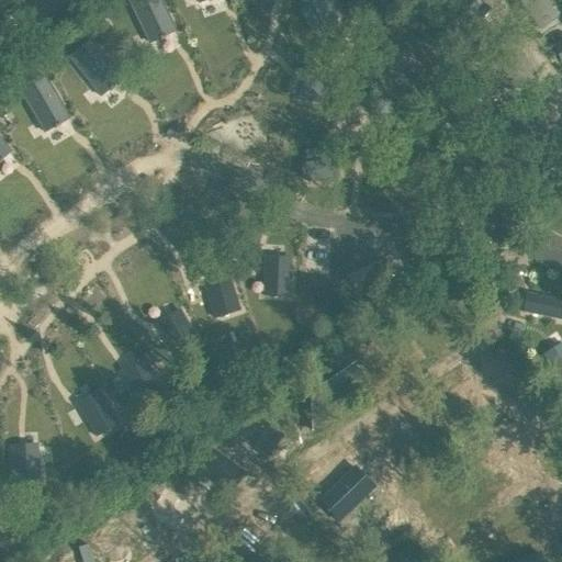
[(159,0),(130,0),(150,44),(160,40),(160,41),(166,38),(165,37),(175,32),(159,0)]
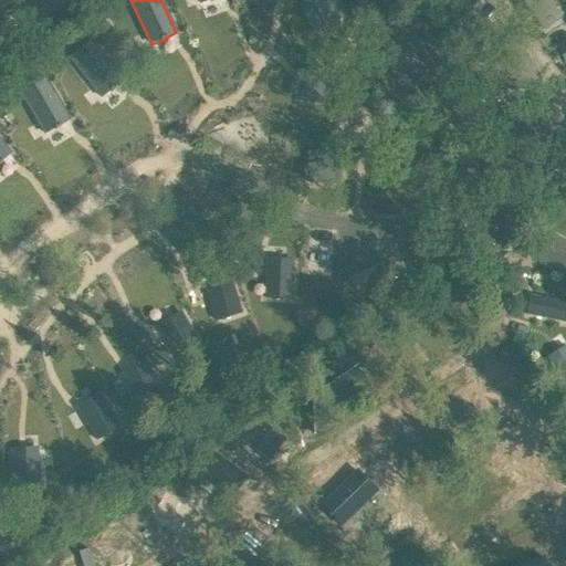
[(315,0),(311,2),(312,4),(326,27),(327,29),(331,28),(333,31),(341,25),(338,22),(343,19),(335,7),(339,3),(337,0),(315,0)]
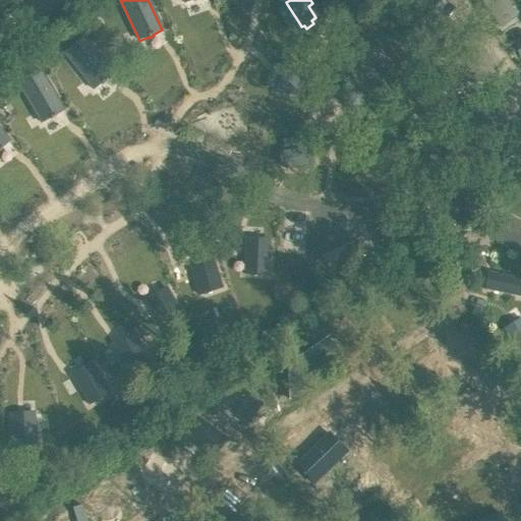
[(503,0),(477,0),(500,29),(516,16),(503,0)]
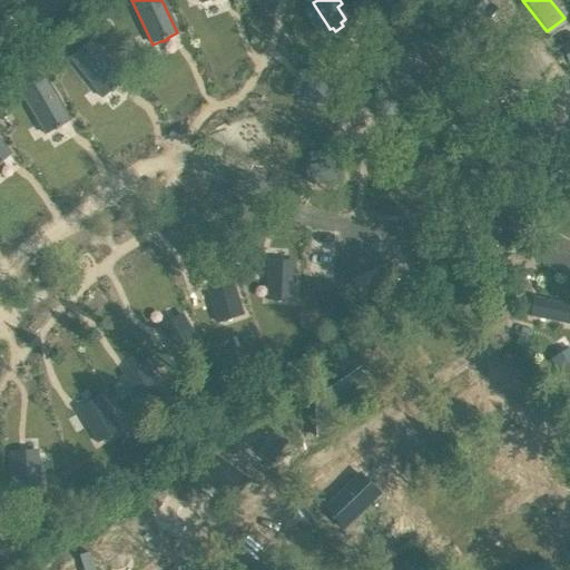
[(94,43),(71,60),(102,99),(111,91),(112,92),(116,89),(116,88),(124,81),(94,43)]
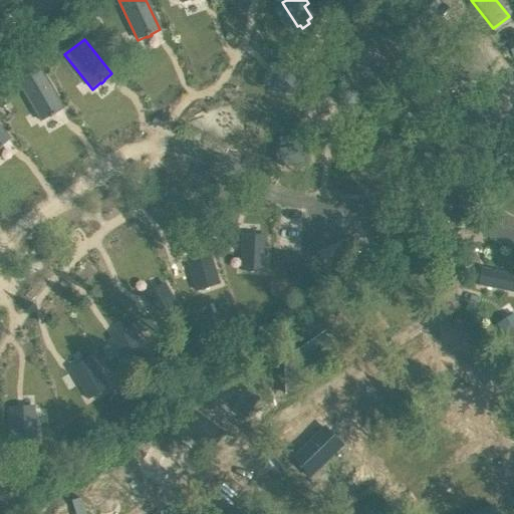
[(274,89),(273,91),(277,91),(276,95),(284,98),(285,94),(290,95),(293,82),(298,83),(301,72),(296,70),(297,68),(281,64),(280,66),(274,89)]
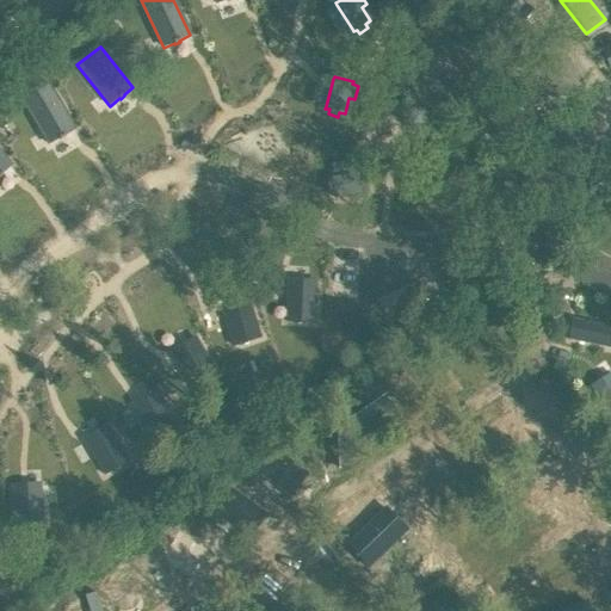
[(48,85),(23,99),(49,144),(59,139),(60,140),(65,137),(65,136),(74,130),(48,85)]
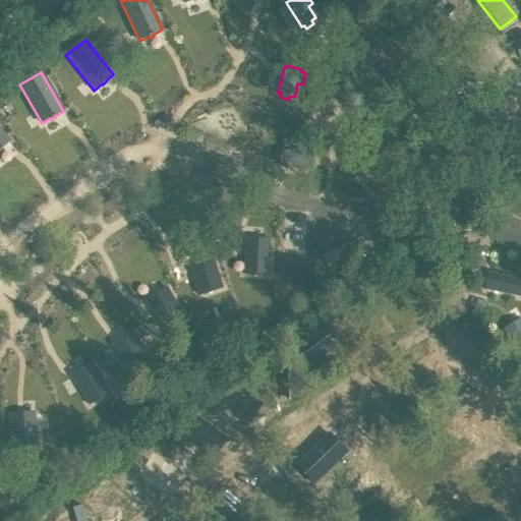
[(0,131),(0,151),(2,150),(1,149),(9,142),(0,131)]
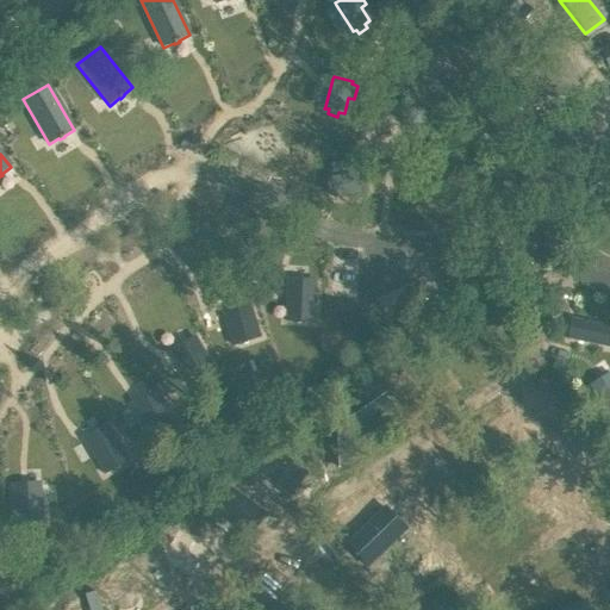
[(253,167),(249,178),(271,185),(274,174),(253,167)]
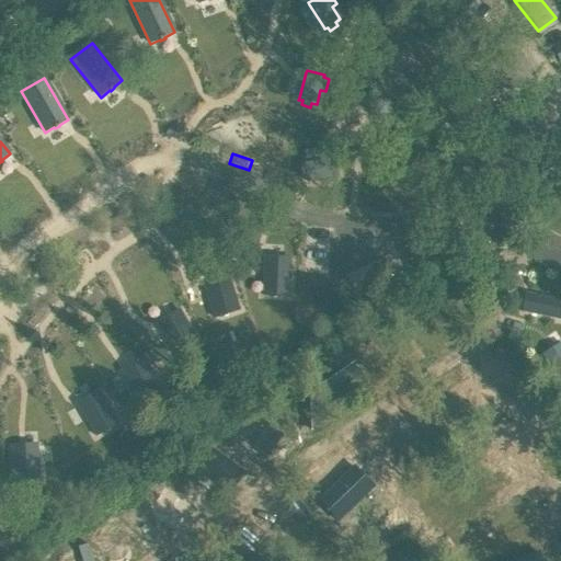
[(305,170),(301,170),(302,180),(307,179),(308,184),(323,181),(324,186),(336,183),(335,178),(339,178),(334,159),(332,160),(307,165),(305,165),(305,170)]
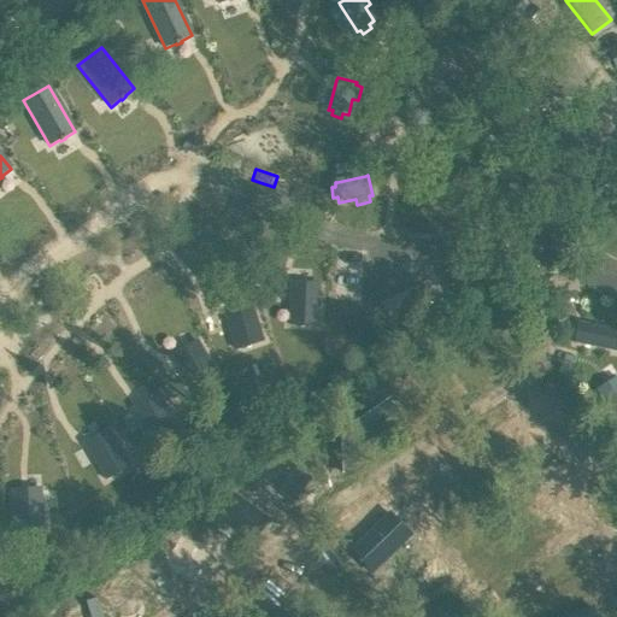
[(616,265),(604,259),(591,287),(616,299),(616,265)]
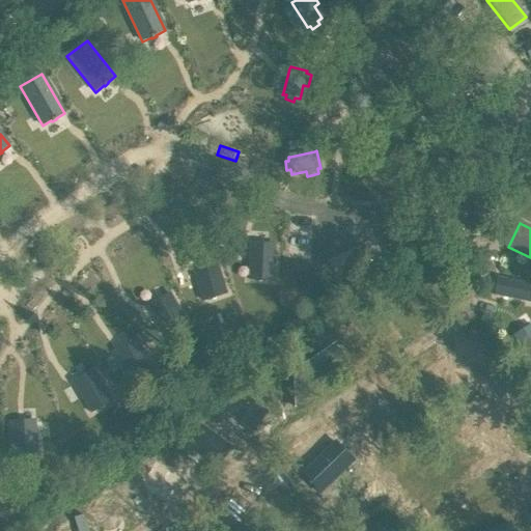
[(250,247),(249,280),(274,281),(275,248),(250,247)]
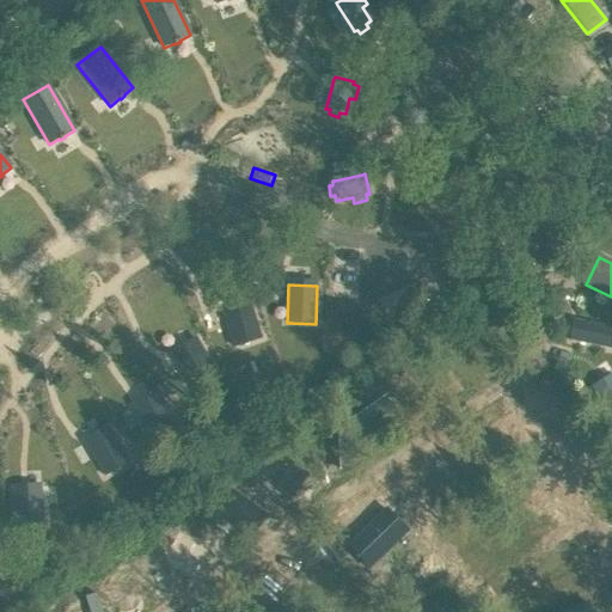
[(250,303),(222,311),(233,348),(261,338),(250,303)]
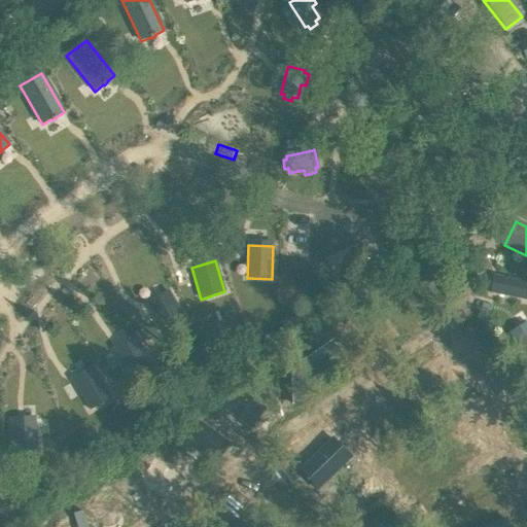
[(526,282),(494,276),(491,293),(526,301),(526,282)]
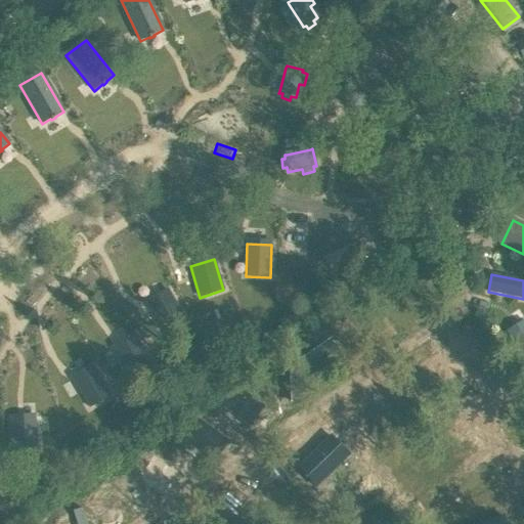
[(169,292),(148,304),(165,333),(185,320),(169,292)]
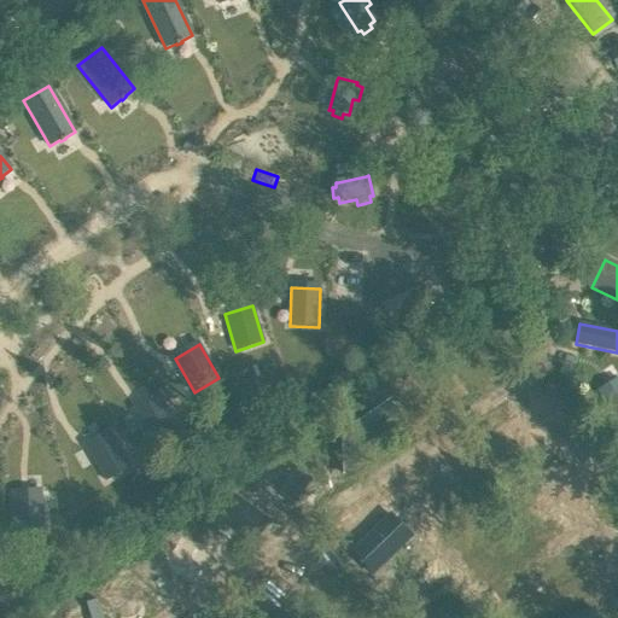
[(607,388),(600,392),(617,419),(617,378),(617,379),(607,386),(607,388)]
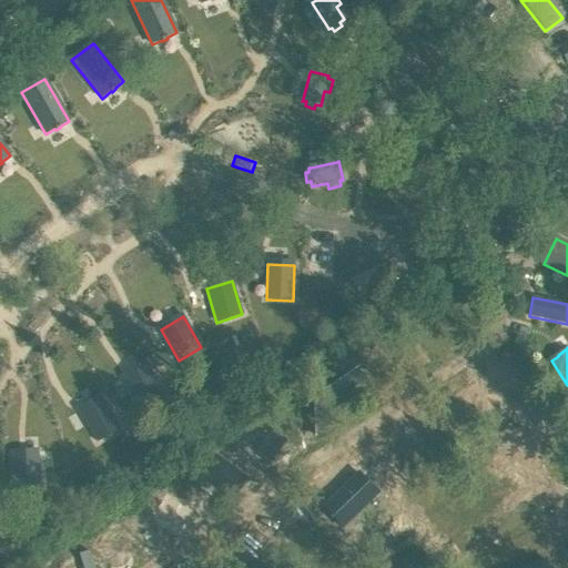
[(146,364),(124,377),(142,408),(165,394),(146,364)]
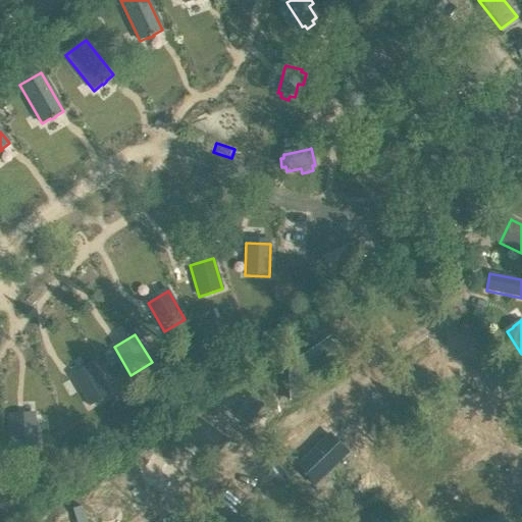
[(94,366),(73,378),(90,407),(111,394),(94,366)]
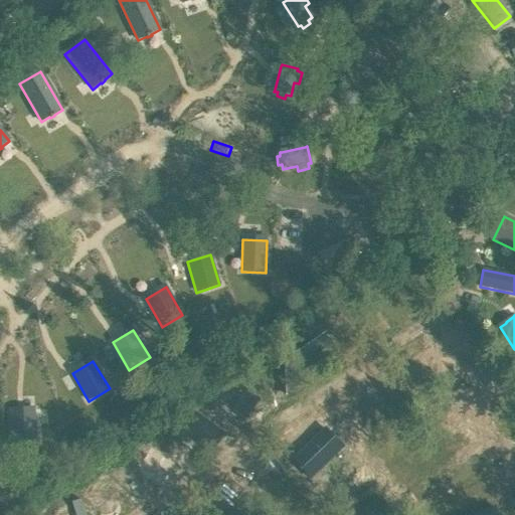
[(35,410),(11,412),(13,445),(37,443),(35,410)]
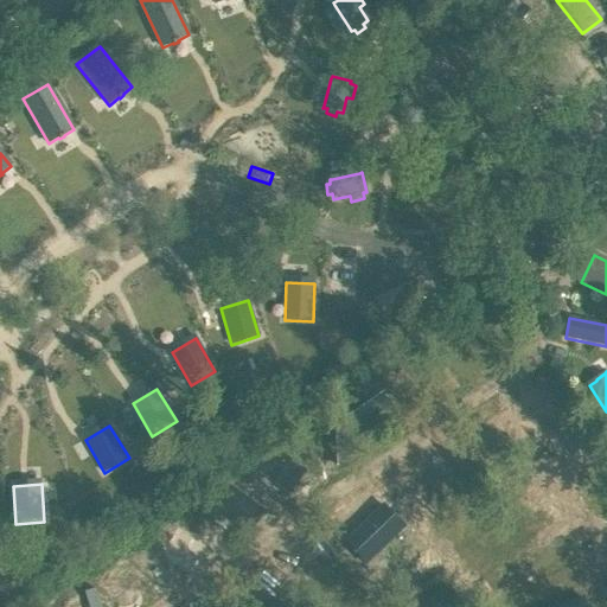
[(515,496),(513,508),(528,509),(529,497),(515,496)]
